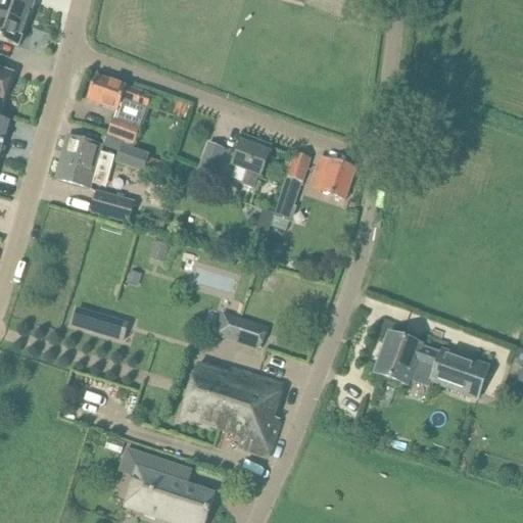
[(0,0),(0,15),(27,26),(34,5),(19,0),(0,0)]
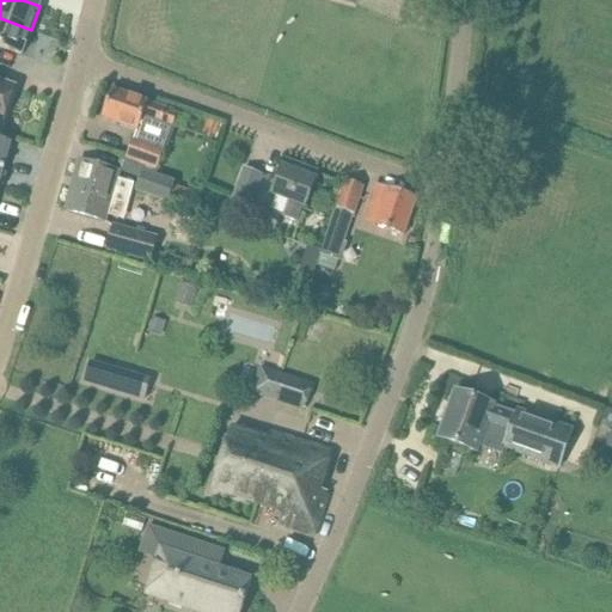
[(31,30),(0,18),(0,47),(22,55),(31,30)]
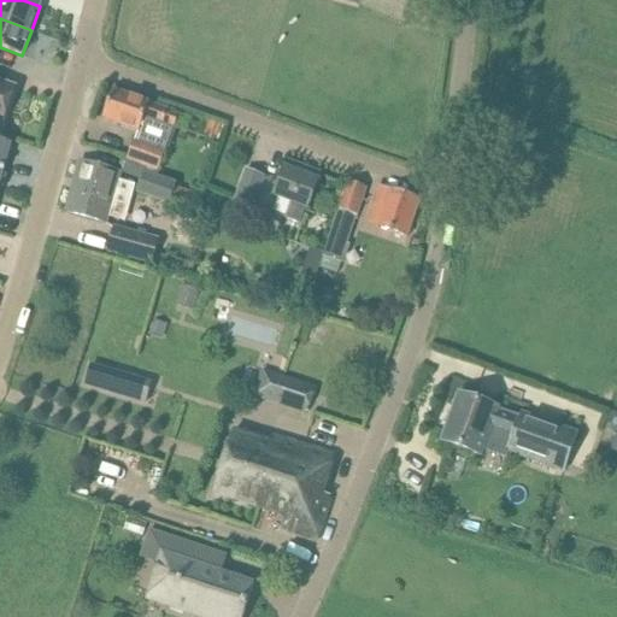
[(0,121),(3,122),(15,88),(0,82),(0,121)]
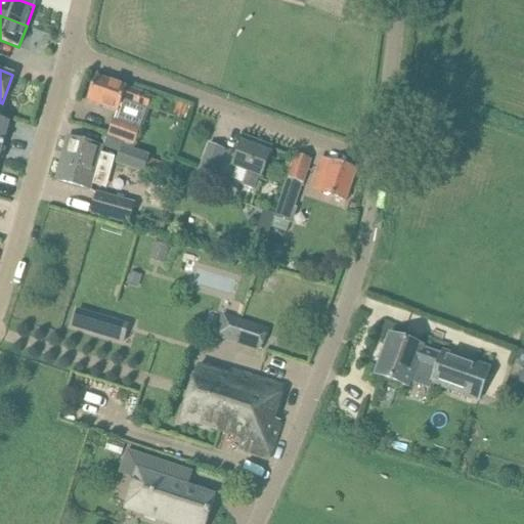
[(153,97),(143,93),(97,77),(96,76),(87,101),(118,113),(122,101),(148,111),(153,97)]
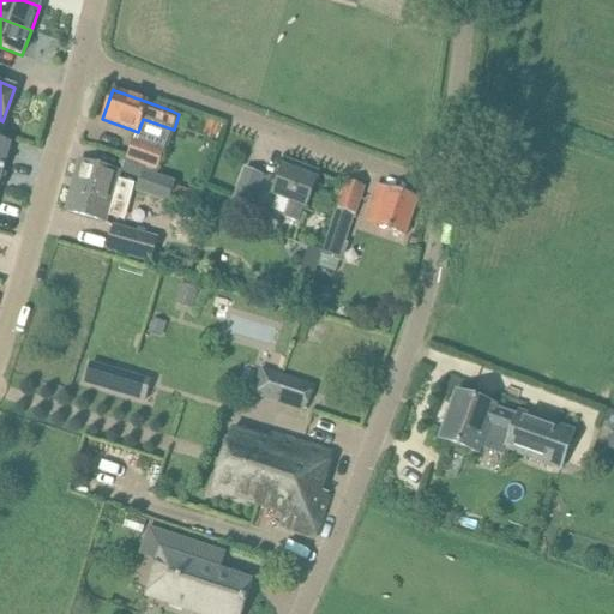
[(204,132),(222,138),(226,124),(208,119),(204,132)]
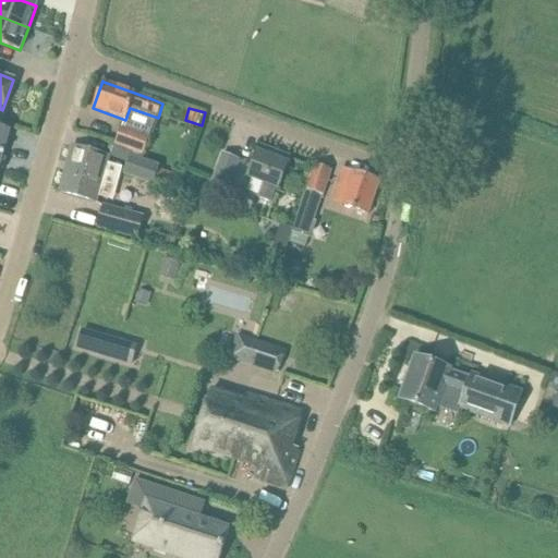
[(142,126),(141,132),(122,124),(114,145),(143,155),(152,131),(142,126)]
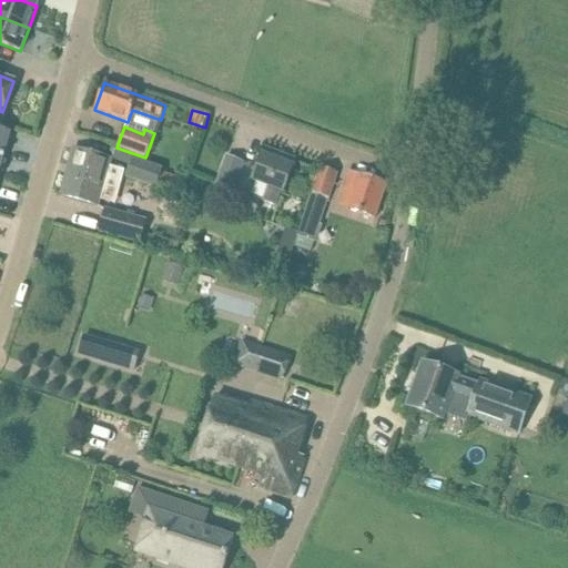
[(0,166),(10,133),(0,130),(0,166)]
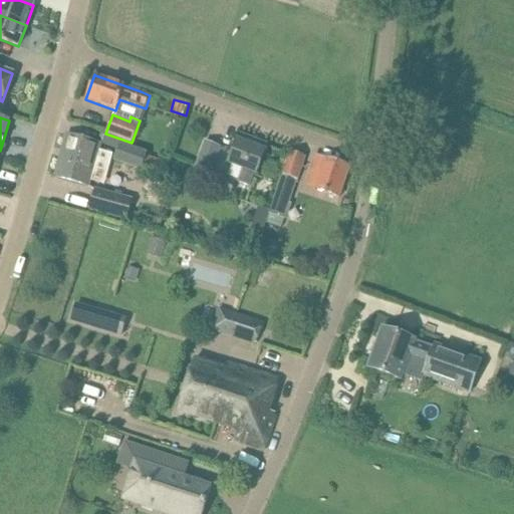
[(256,172),(259,164),(267,145),(239,135),(229,162),(244,168),(239,181),(246,184),(251,170),(256,172)]
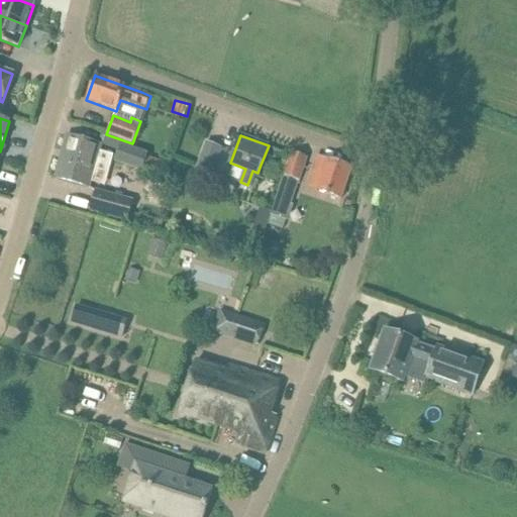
[(57,178),(88,187),(99,144),(68,136),(57,178)]
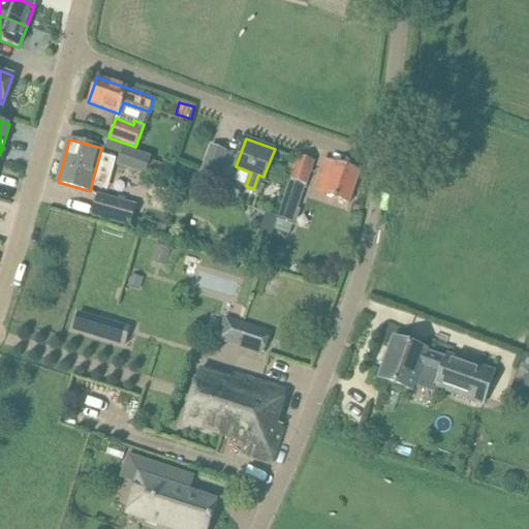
[(197,185),(212,191),(217,177),(227,152),(212,146),(197,185)]
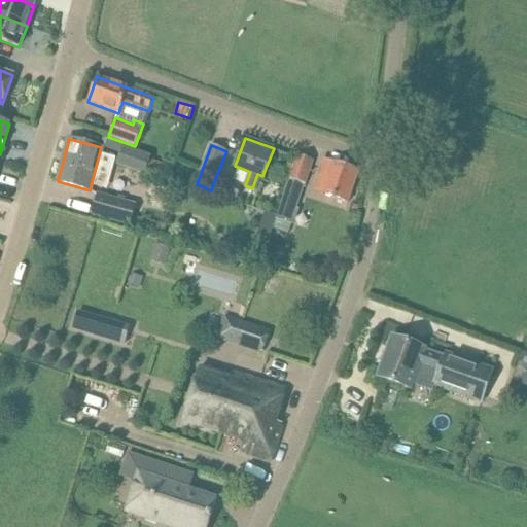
[(124,148),(118,164),(144,173),(149,157),(124,148)]
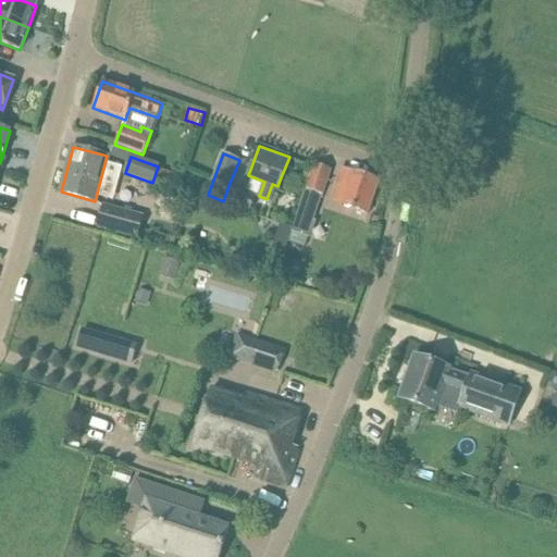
[(305,190),(321,196),(331,170),(314,164),(305,190)]
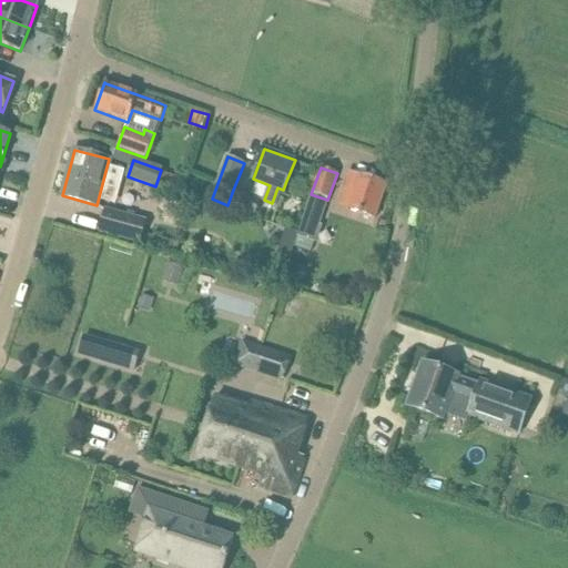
[(348,210),(354,212),(375,219),(386,185),(347,172),(341,193),(353,196),(348,210)]
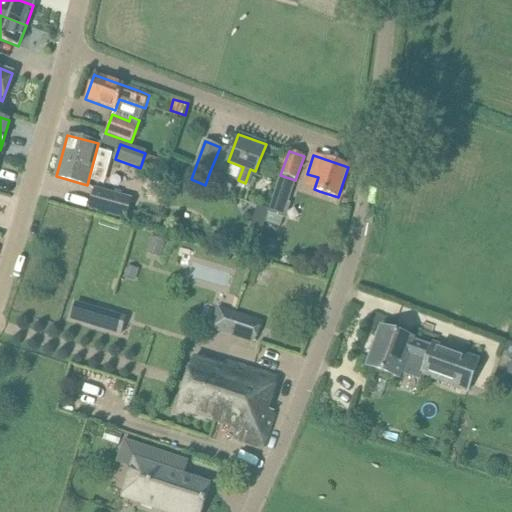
[(235,181),(210,171),(205,185),(230,195),(235,181)]
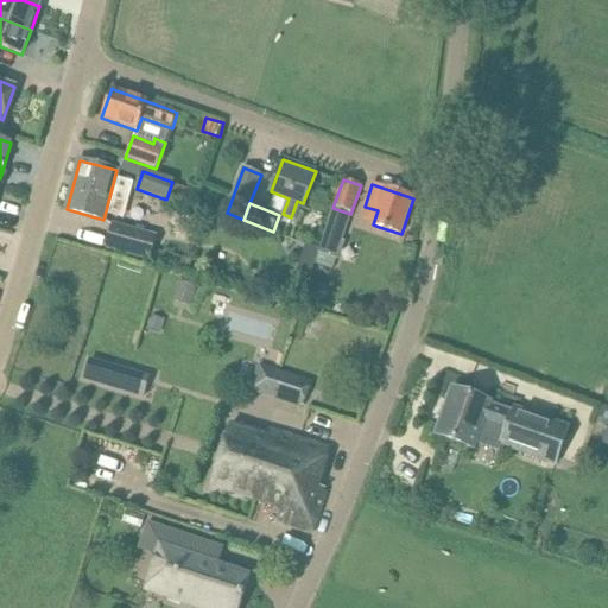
[(331,270),(350,214),(333,208),(314,264),(331,270)]
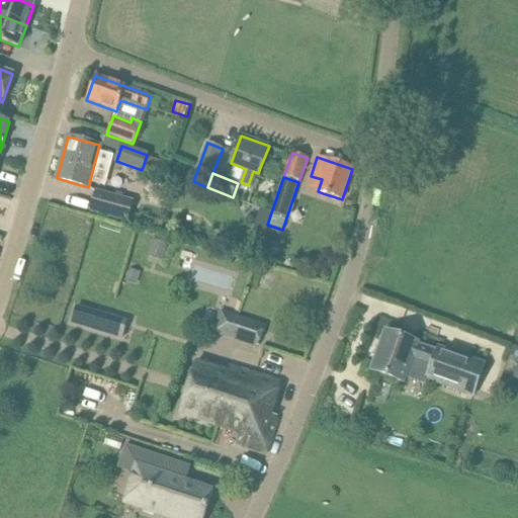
[(96,191),(91,210),(127,221),(130,211),(133,202),(121,199),(115,197),(96,191)]
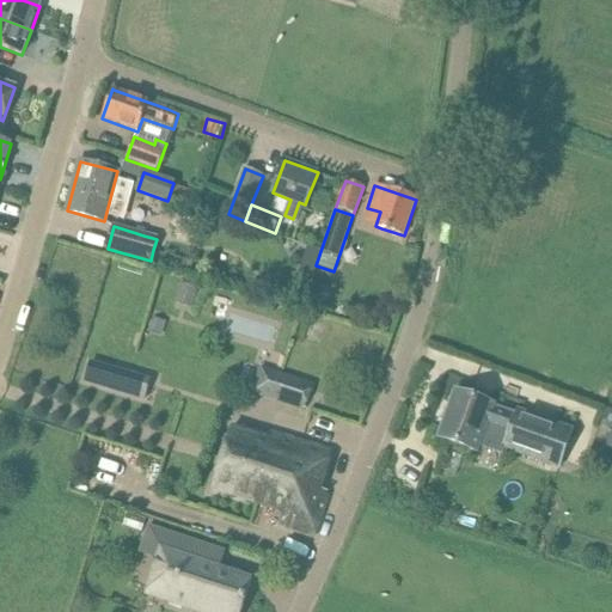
[(194,306),(199,288),(181,283),(176,301),(194,306)]
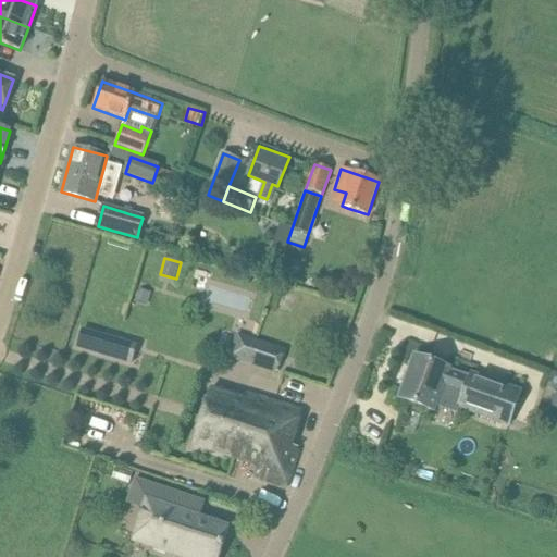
[(268,259),(262,275),(273,279),(279,262),(268,259)]
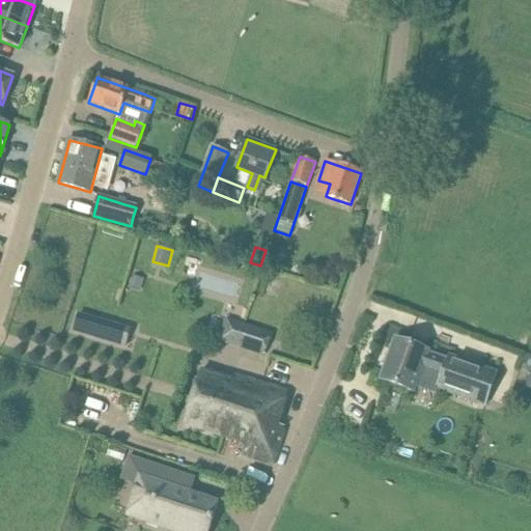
[(79,314),(74,332),(126,347),(131,330),(79,314)]
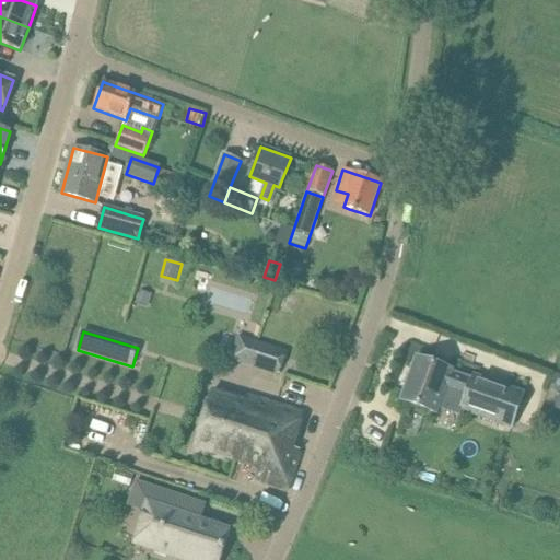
[(278,374),(286,351),(240,336),(232,359),(278,374)]
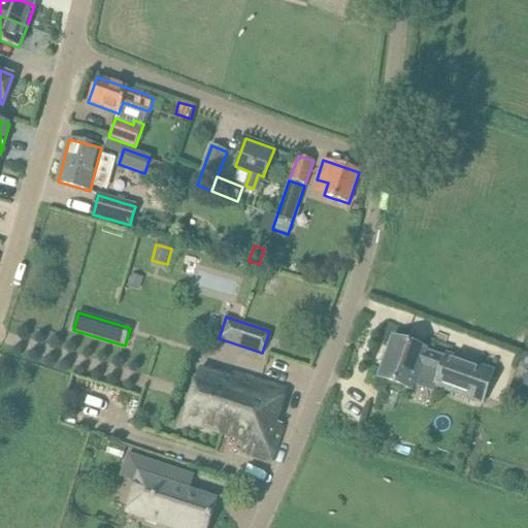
[(426,350),(411,344),(393,337),(377,378),(413,391),(414,387),(433,393),(436,385),(483,402),(494,371),(447,354),(444,358),(426,351),(426,350)]
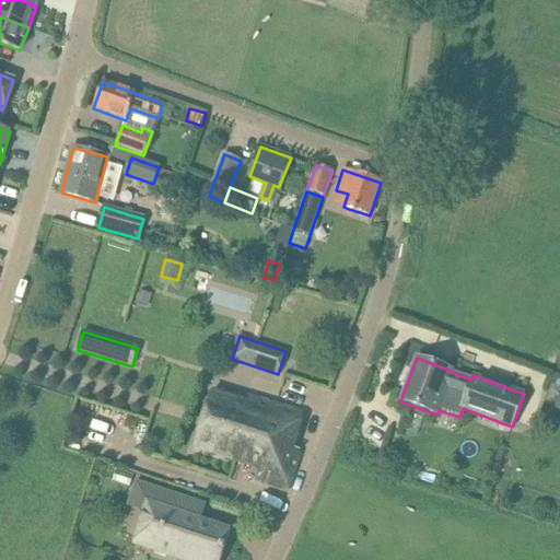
[(303,413),(282,407),(246,397),(245,404),(213,394),(196,450),(246,465),(243,477),(267,483),(288,491),(300,453),(291,451),(303,413)]
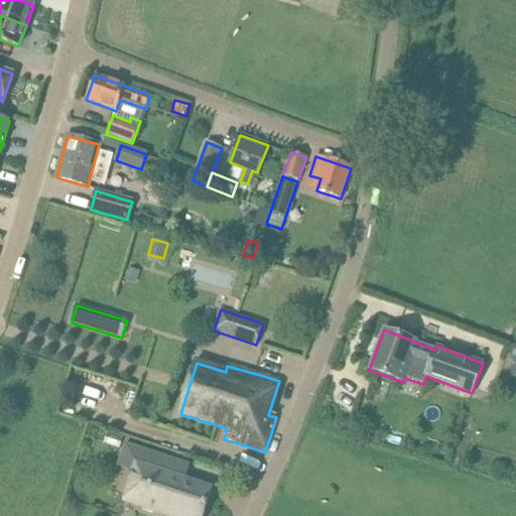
[(143,491),(138,507),(167,515),(203,515),(212,488),(172,475),(176,461),(125,443),(120,460),(135,465),(128,486),(143,491)]
